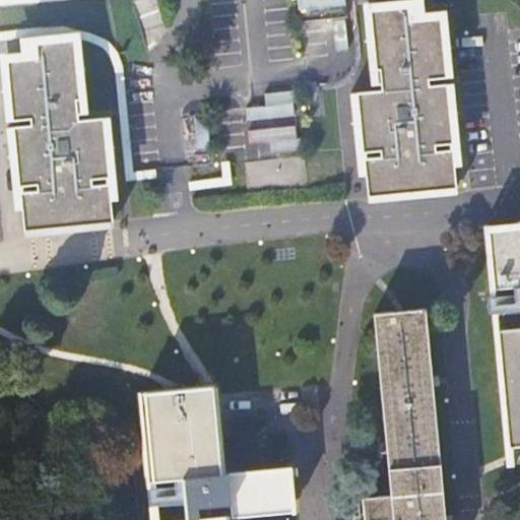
[(372,84),(382,83),(380,68),(376,69),(370,10),(409,6),(410,20),(442,17),(448,77),(454,76),(447,10),(425,12),(424,0),(397,0),(364,3),(372,84)]
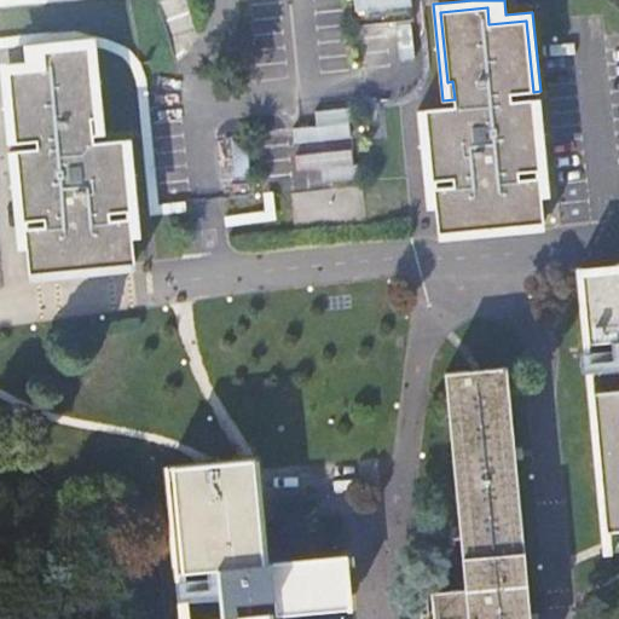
[(452,81),(455,99),(456,106),(426,110),(433,180),(455,179),(455,186),(435,187),(437,208),(439,233),(474,231),(473,209),(508,206),(509,226),(544,224),(542,197),(538,171),(519,172),(518,165),(539,162),(533,99),(512,102),(510,94),(533,92),(526,21),(489,24),(487,7),(440,12),(447,82),(452,81)]
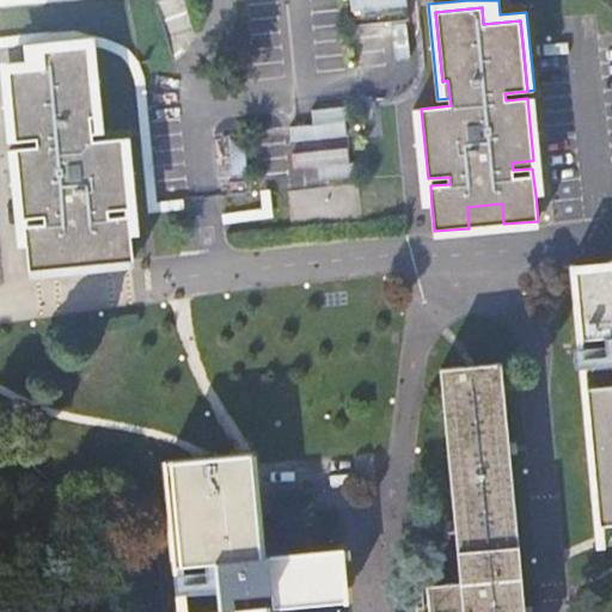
[(8,141),(16,141),(8,71),(46,67),(43,50),(89,46),(97,133),(105,132),(96,37),(25,44),(26,62),(1,63),(8,141)]
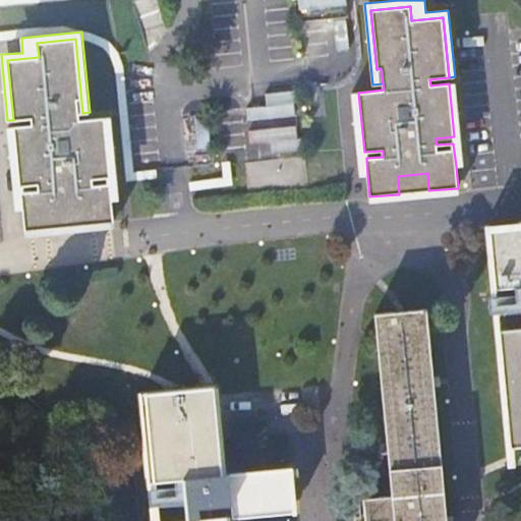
[(7,60),(13,120),(32,118),(33,124),(13,126),(20,186),(35,184),(39,184),(36,191),(21,192),(23,209),(25,231),(55,228),(63,228),(63,218),(56,219),(55,210),(82,208),(84,225),(114,222),(112,201),(110,182),(93,184),(93,177),(111,176),(106,117),(83,119),(82,113),(75,39),(37,43),(39,57),(7,60)]
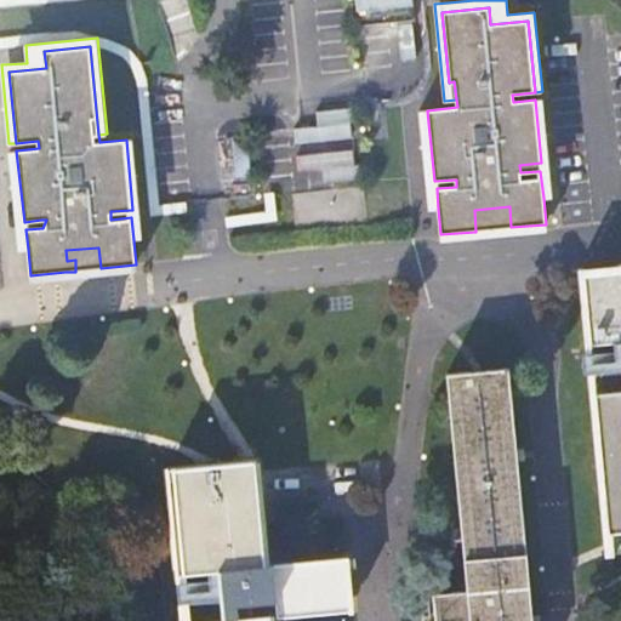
[(540,171),(543,198),(552,197),(542,98),(535,100),(541,163),(519,165),(520,172),(540,171)]
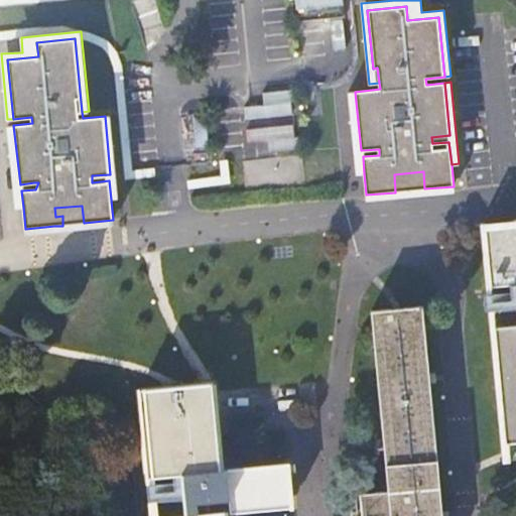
[(361,150),(355,92),(349,92),(357,174),(364,173),(363,156),(379,155),(379,149),(361,150)]
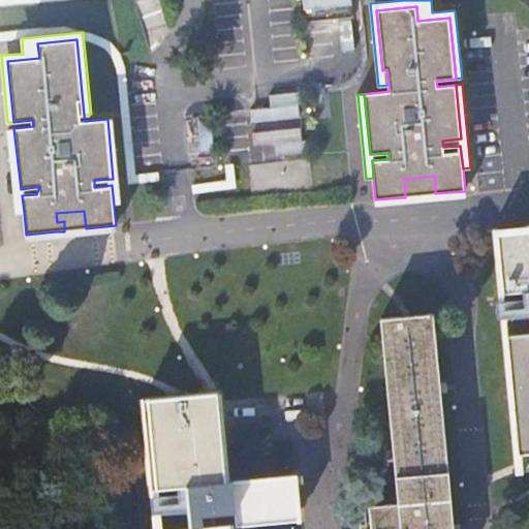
[(112,185),(114,205),(121,204),(113,119),(107,119),(113,179),(94,180),(94,187),(112,185)]
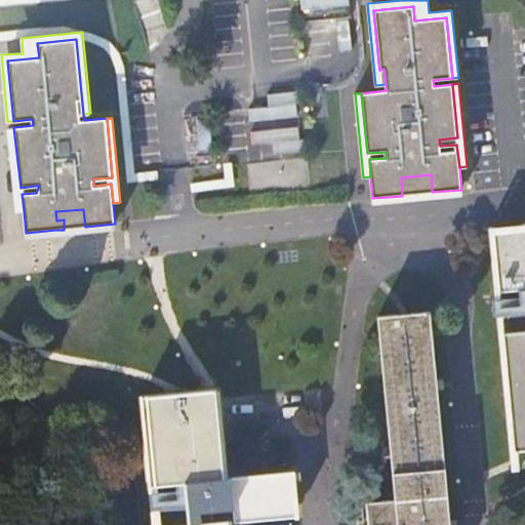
[(21,188),(13,127),(8,128),(17,210),(24,210),(22,194),(36,193),(35,186),(21,188)]
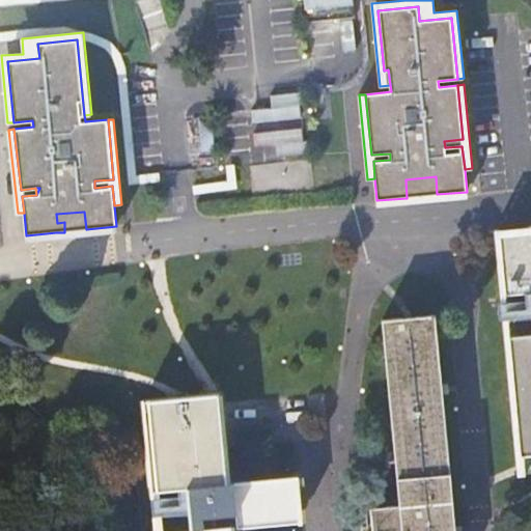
[(406,179),(407,198),(408,201),(437,198),(437,194),(436,176),(406,179)]
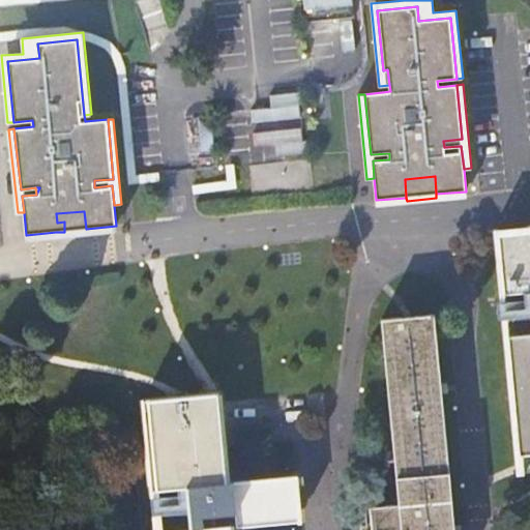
[(64,232),(56,232),(56,235),(87,233),(86,229),(84,211),(56,213),(57,223),(64,222),(64,232)]
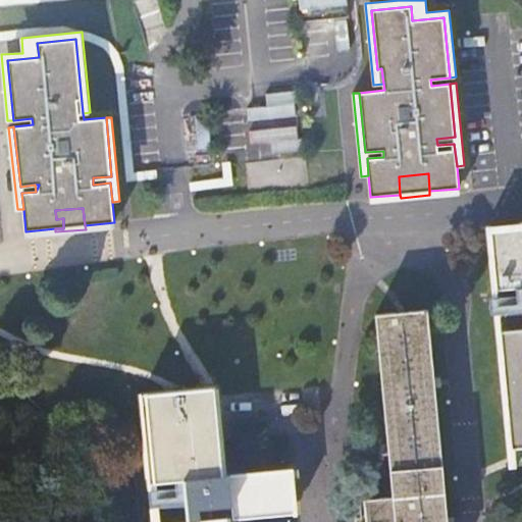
[(521,211),(489,215),(490,222),(513,465),(521,463),(521,211)]
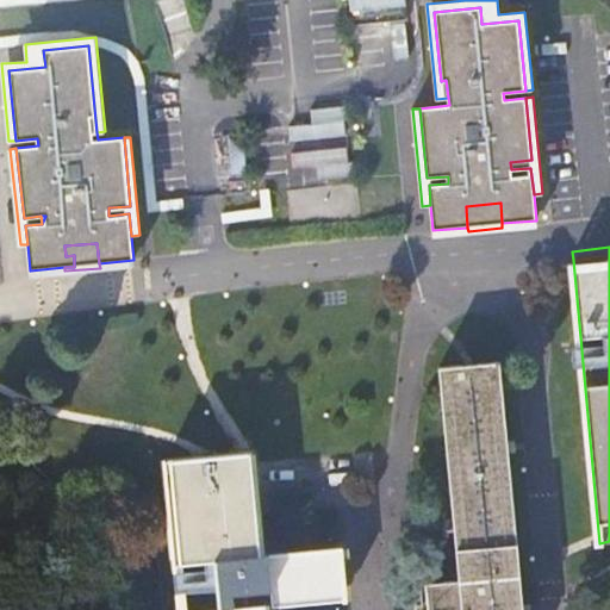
[(460,577),(425,580),(428,609),(523,609),(500,350),(455,353),(440,354),(460,577)]
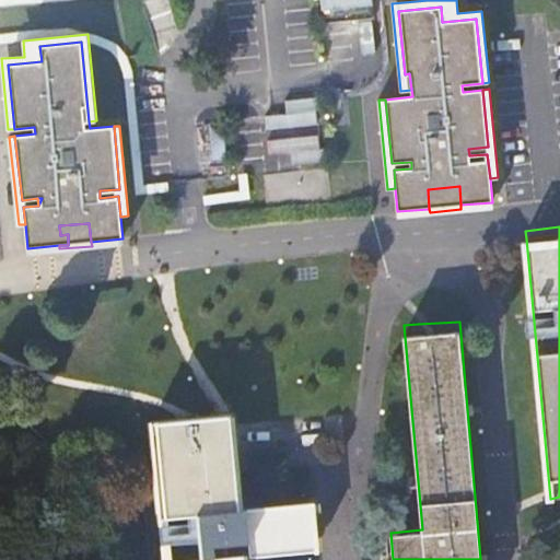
[(164,559),(243,559),(243,552),(226,553),(225,541),(247,539),(248,553),(256,552),(315,546),(311,500),(252,506),(238,508),(228,415),(151,422),(164,559)]
